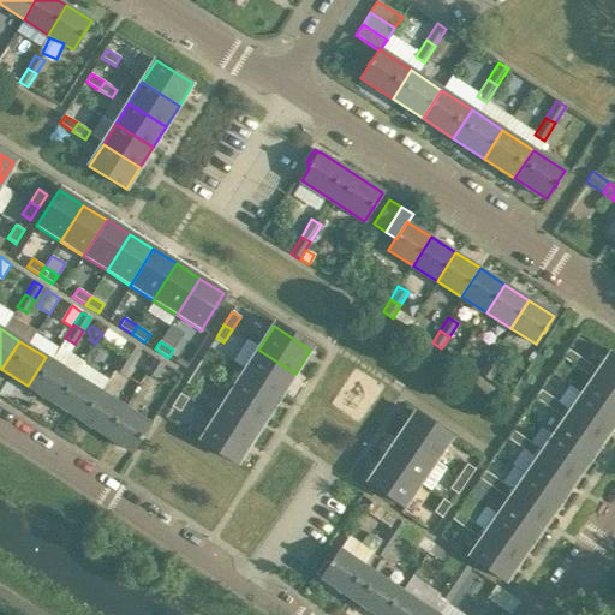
[(131,363),(139,348),(130,344),(123,356),(131,363)]
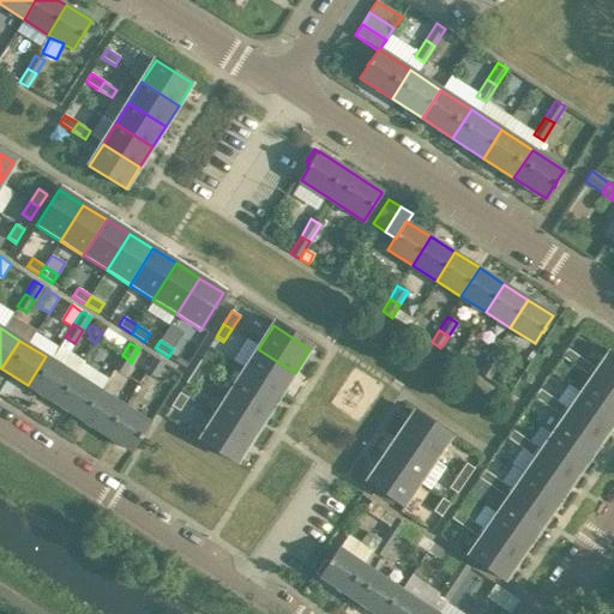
[(487,361),(497,366),(505,354),(495,348),(487,361)]
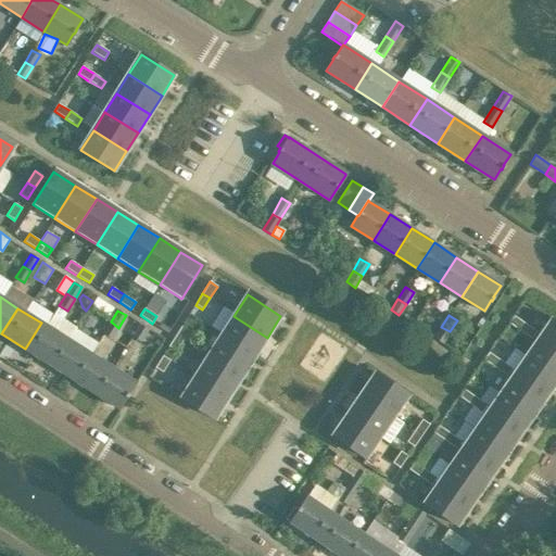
[(253,358),(267,338),(234,316),(220,338),(253,358)]
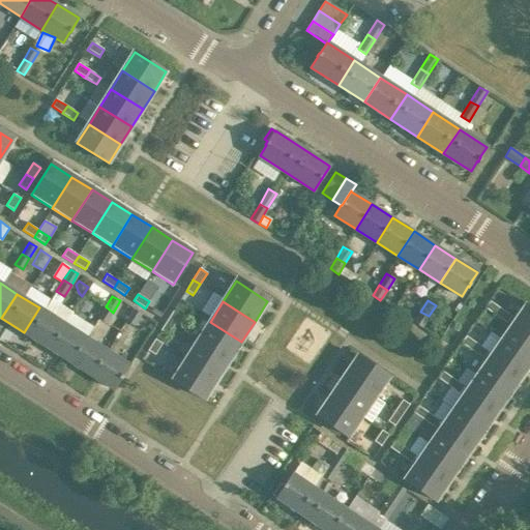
[(495,316),(500,308),(490,301),(484,308),(495,316)]
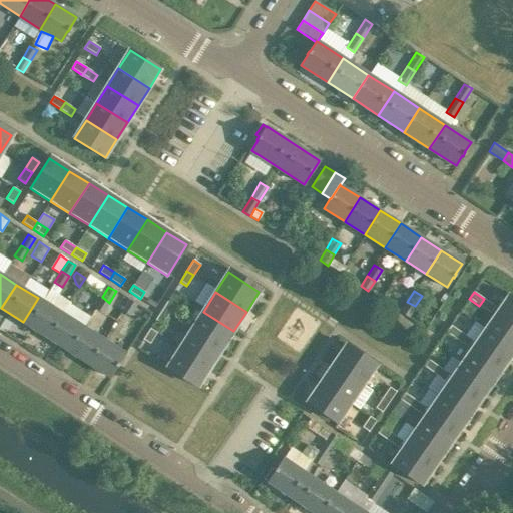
[(497,313),(512,324),(512,298),(509,295),(497,313)]
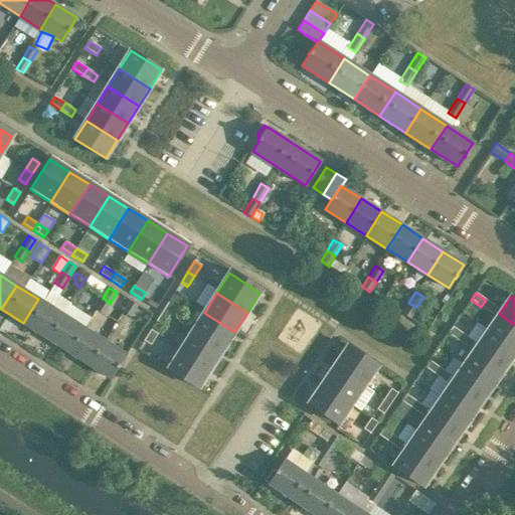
[(110,304),(103,298),(96,309),(103,315),(110,304)]
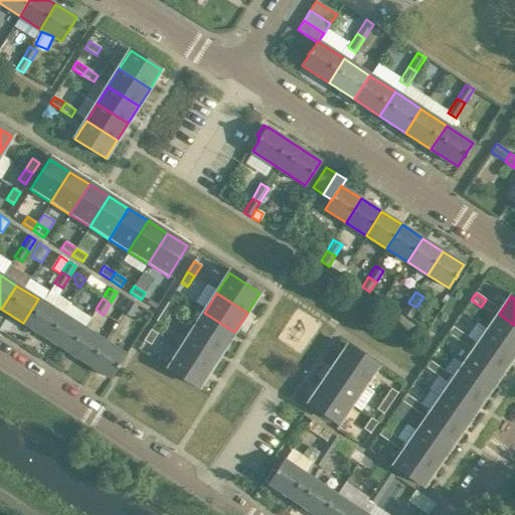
[(23,323),(44,337),(59,313),(38,299),(23,323)]
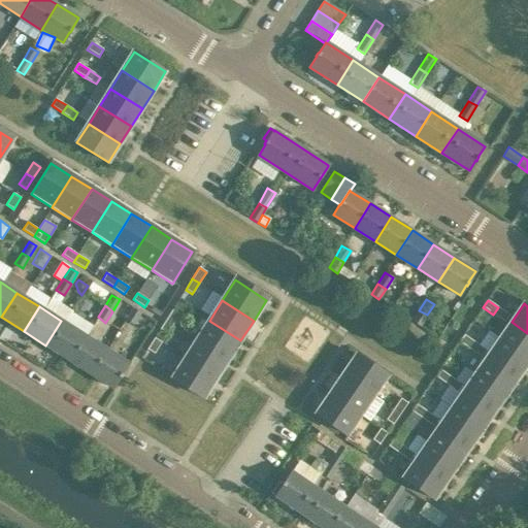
[(167,318),(174,323),(180,311),(174,307),(167,318)]
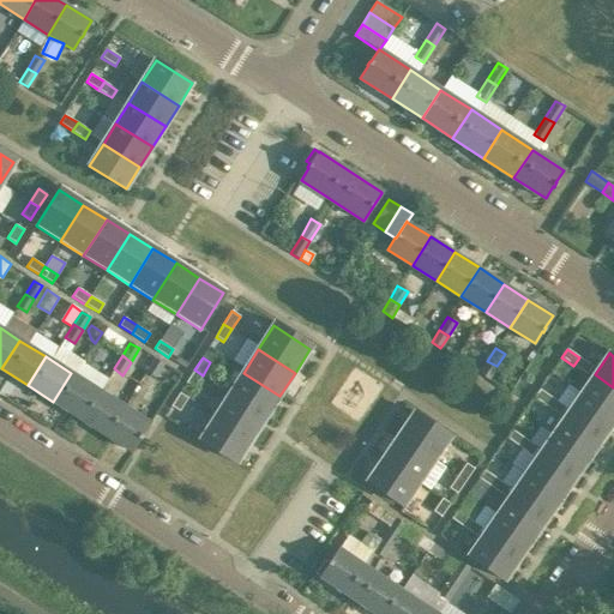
[(591,366),(579,357),(573,366),(587,374),(591,366)]
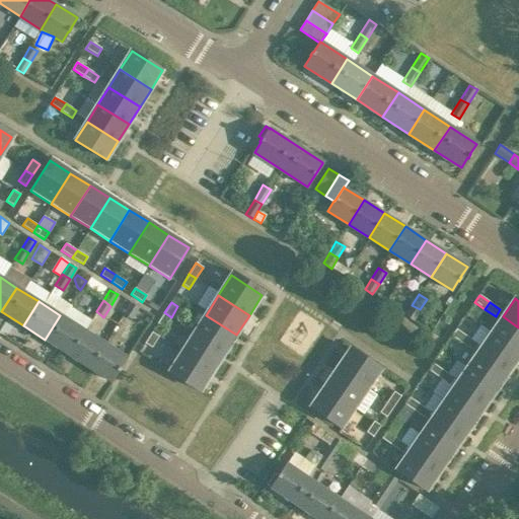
[(131,318),(136,311),(138,307),(130,303),(123,314),(131,318)]
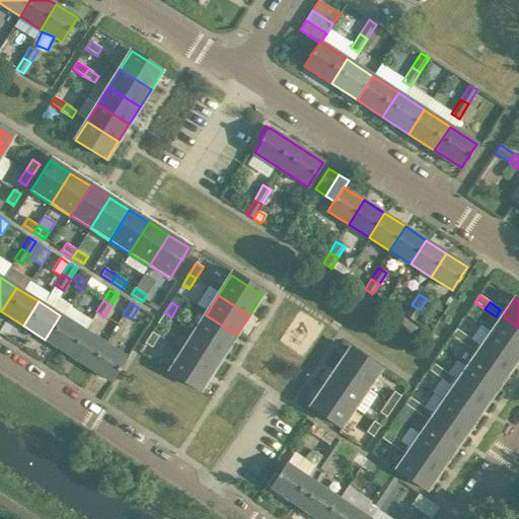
[(413,320),(420,309),(412,305),(405,315),(413,320)]
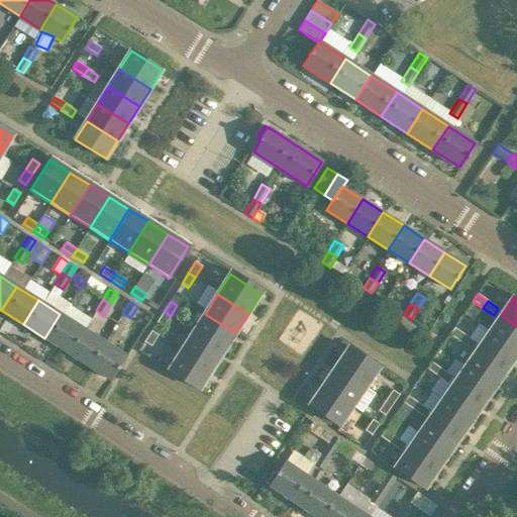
[(171,316),(164,311),(157,322),(164,326),(171,316)]
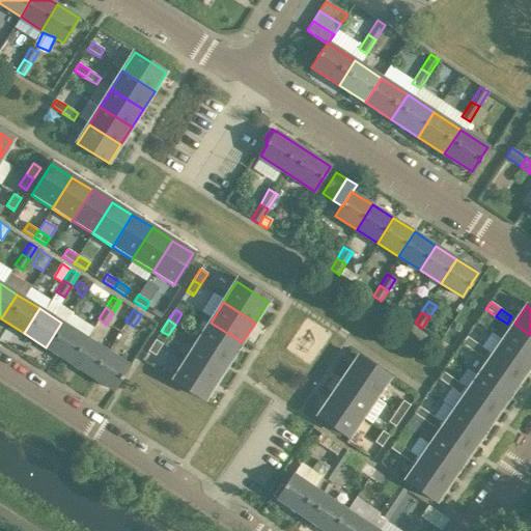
[(46,347),(68,361),(84,337),(61,323),(46,347)]
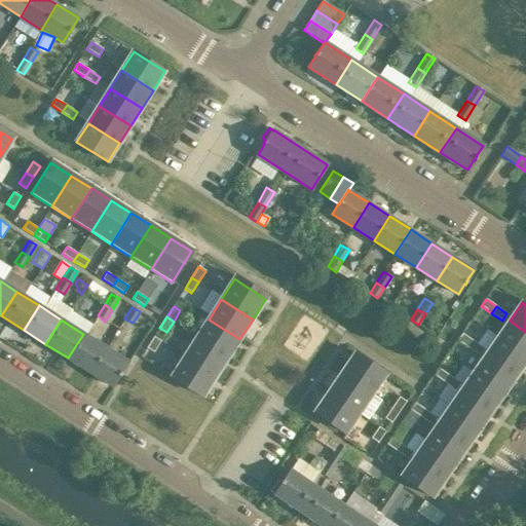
[(209,320),(196,339),(227,359),(239,339),(209,320)]
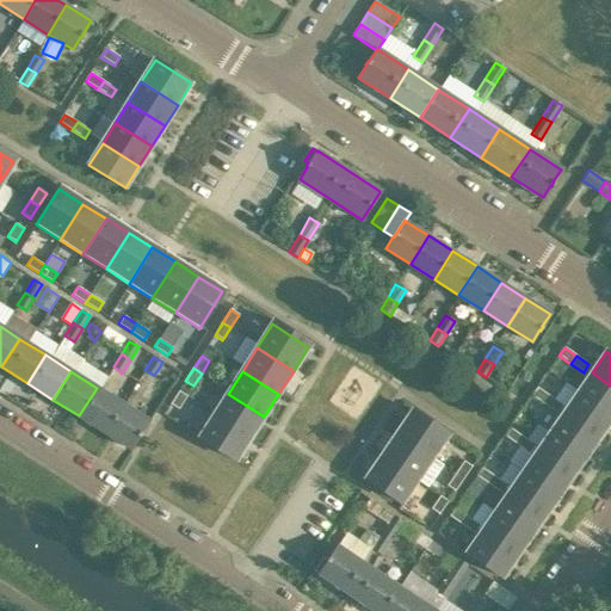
[(610,386),(592,372),(578,393),(610,414),(610,386)]
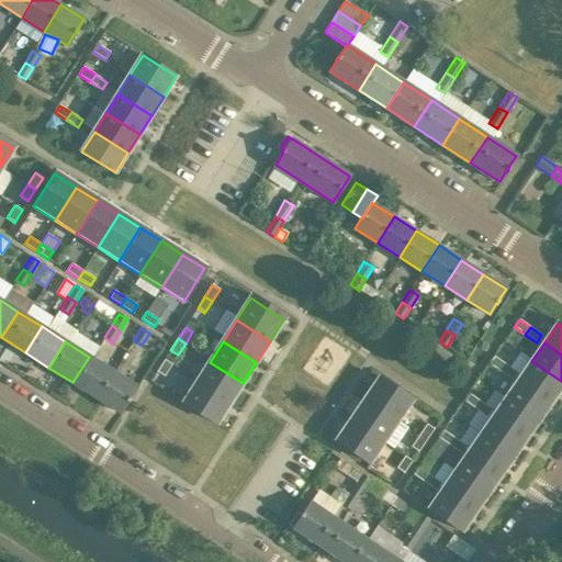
[(499,371),(505,363),(494,356),(489,363),(499,371)]
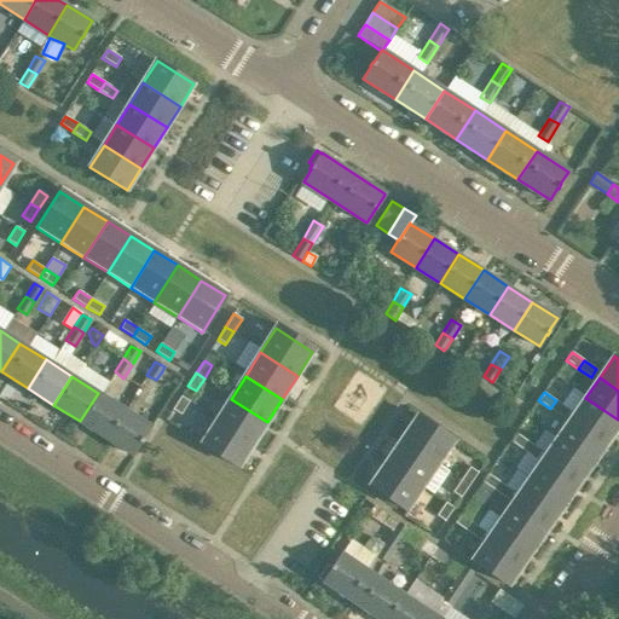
[(80,421),(105,438),(123,409),(98,393),(80,421)]
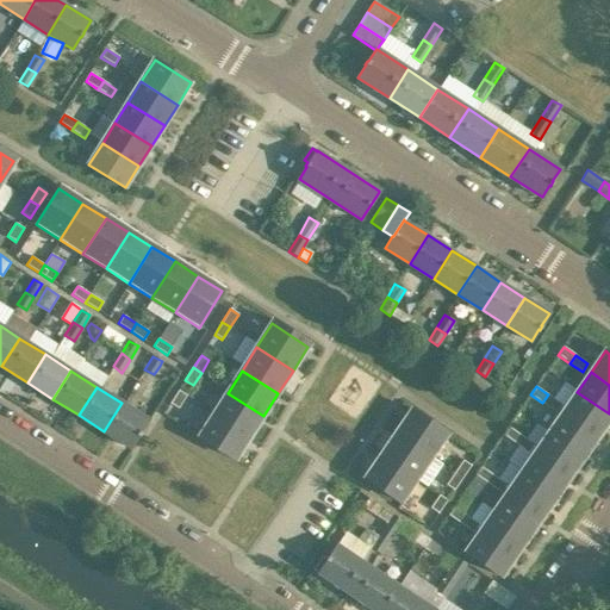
[(187,396),(179,390),(170,404),(178,409),(187,396)]
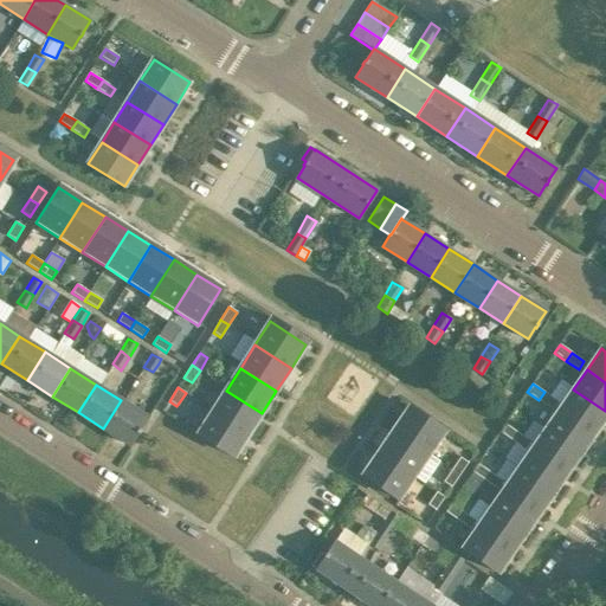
[(560,410),(594,433),(605,417),(605,411),(573,389),(560,410)]
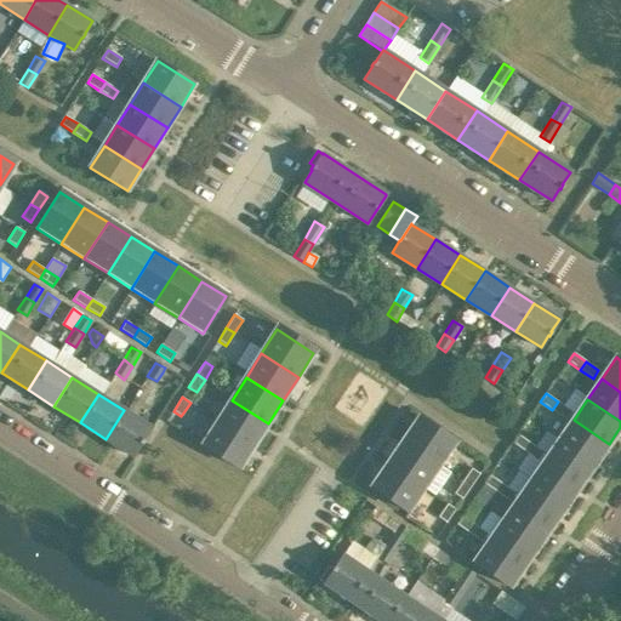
[(268,423),(232,400),(216,423),(254,446),(268,423)]
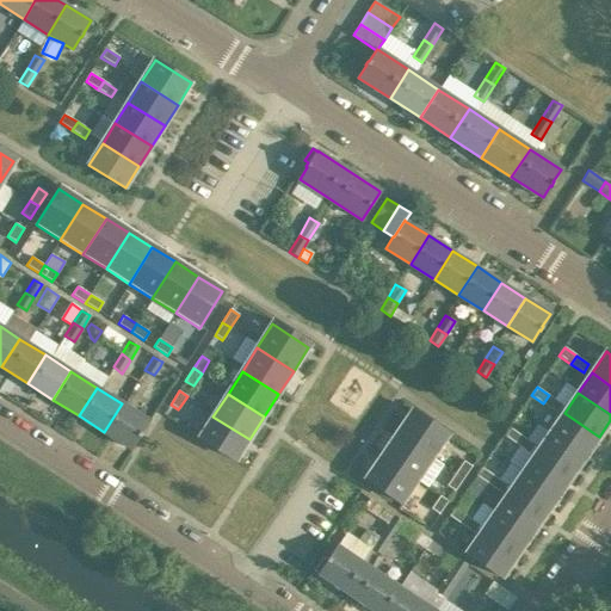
[(549,395),(543,403),(555,412),(561,405),(549,395)]
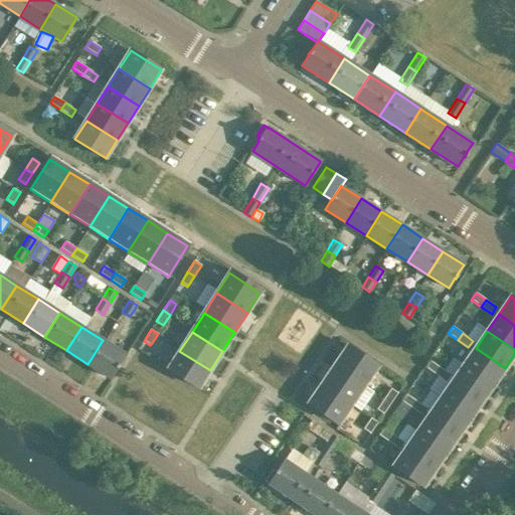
[(125,354),(103,340),(88,364),(110,378),(117,368),(120,365),(119,365),(125,354)]
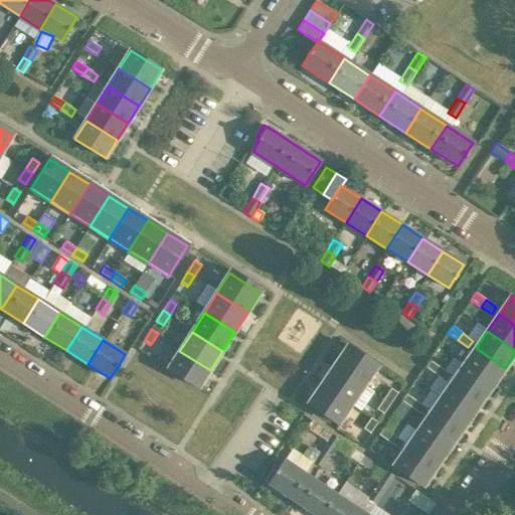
[(331,367),(361,388),(375,368),(345,348),(331,367)]
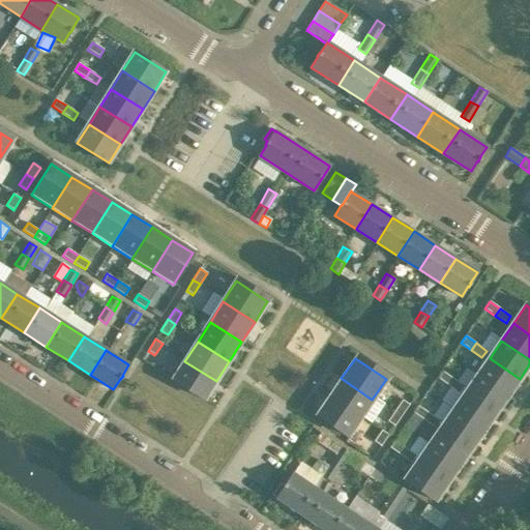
[(477,375),(508,396),(520,379),(490,358),(477,375)]
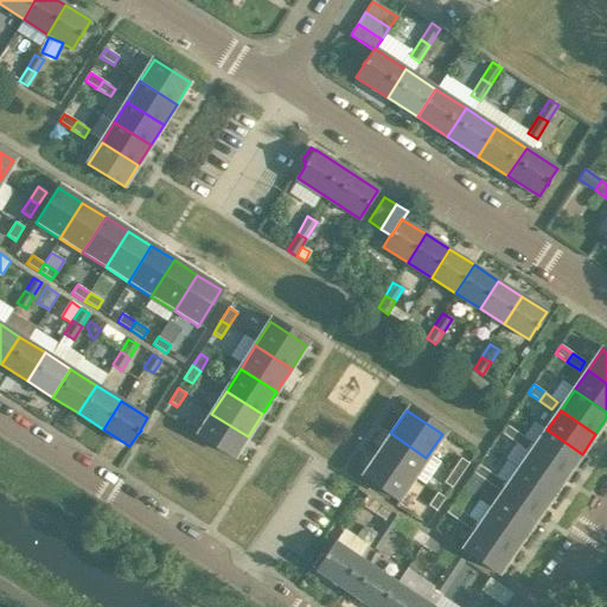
[(248,436),(211,414),(196,439),(232,461),(248,436)]
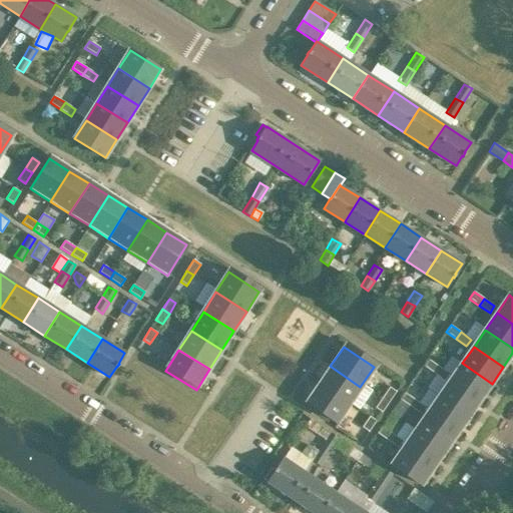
[(423,366),(433,373),(438,366),(427,359),(423,366)]
